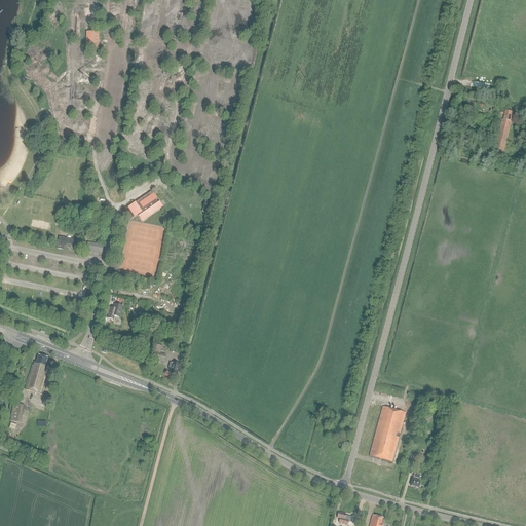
[(179,3),(176,16),(185,19),(185,15),(187,15),(189,5),(179,3)]
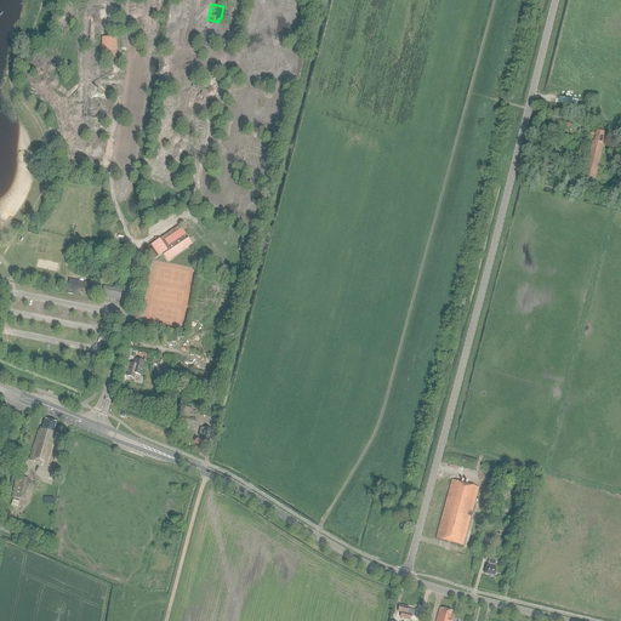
[(178,36),(188,39),(191,27),(183,26),(182,29),(180,28),(178,36)]
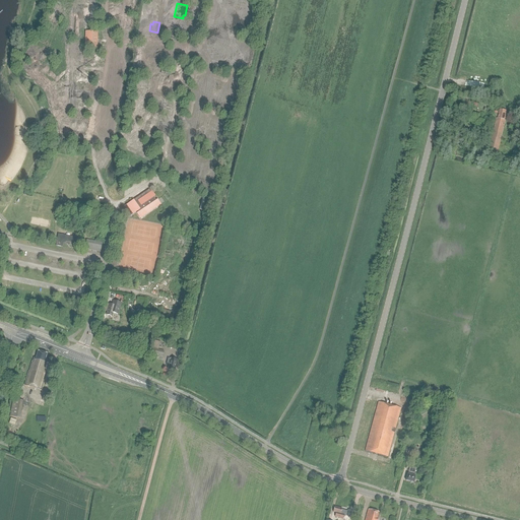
[(41,42),(37,47),(43,52),(47,47),(41,42)]
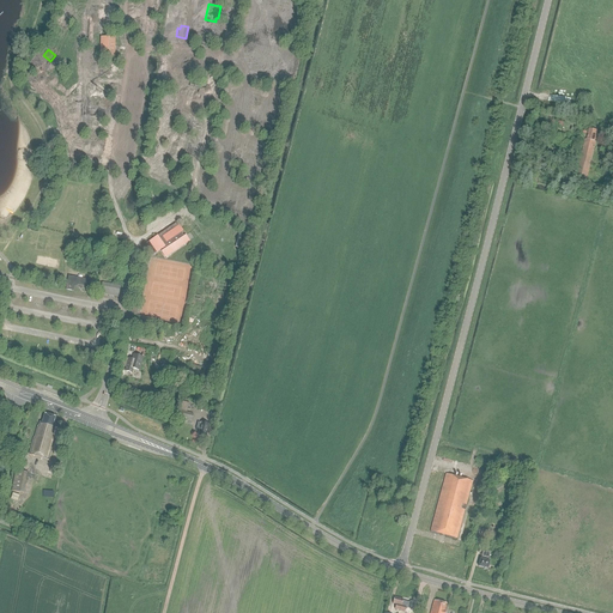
[(38,61),(34,68),(42,73),(47,67),(38,61)]
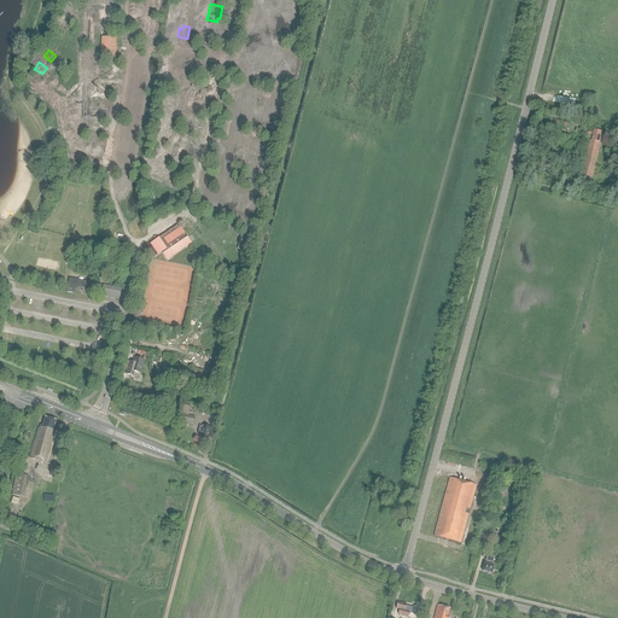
[(35,91),(45,87),(42,79),(33,82),(35,91)]
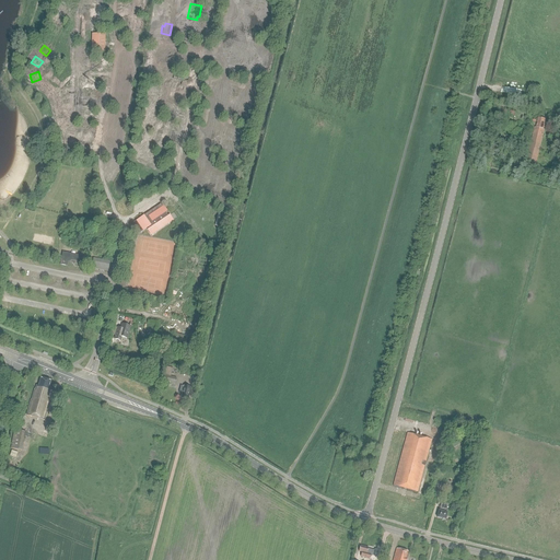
[(38,89),(43,94),(50,88),(45,82),(38,89)]
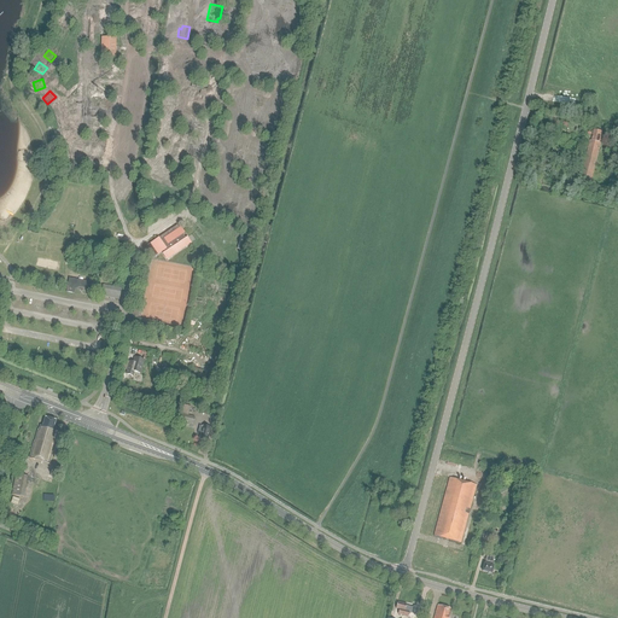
[(51,108),(56,114),(63,106),(58,100),(51,108)]
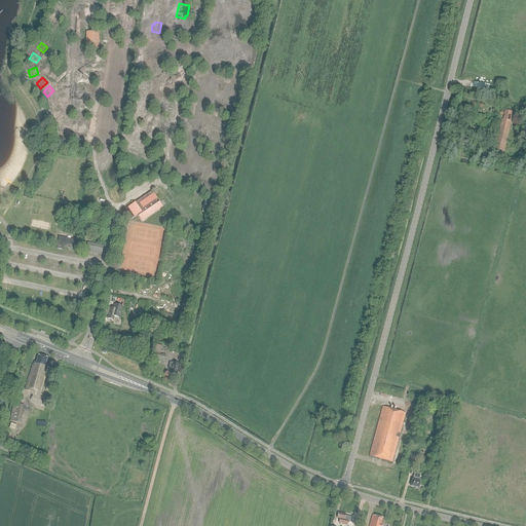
[(501,162),(512,121),(510,121),(512,112),(505,111),(504,120),(502,119),(492,160),(501,162)]
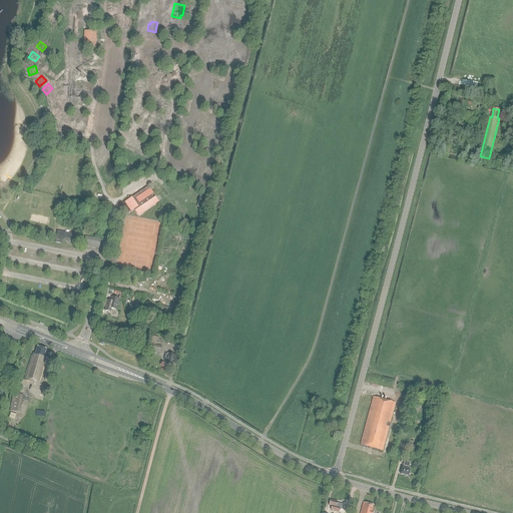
[(149,123),(147,130),(157,133),(159,125),(149,123)]
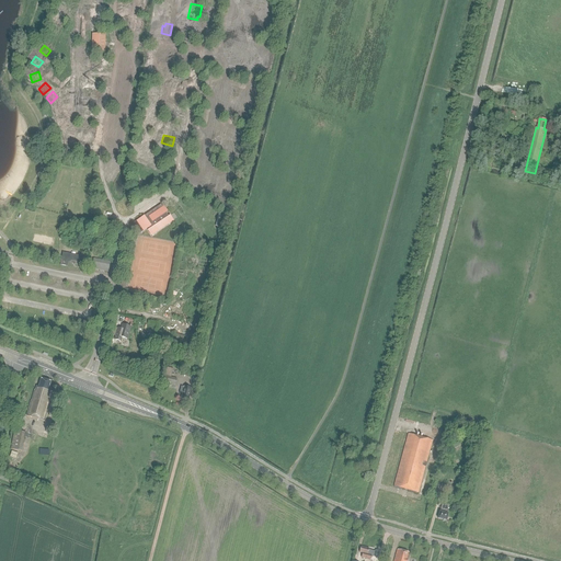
[(228,155),(238,157),(241,144),(232,141),(228,155)]
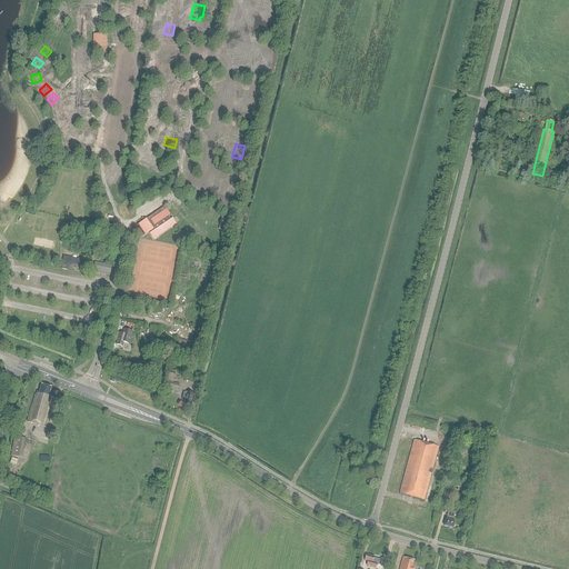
[(166,210),(151,220),(155,226),(156,225),(169,216),(166,210)]
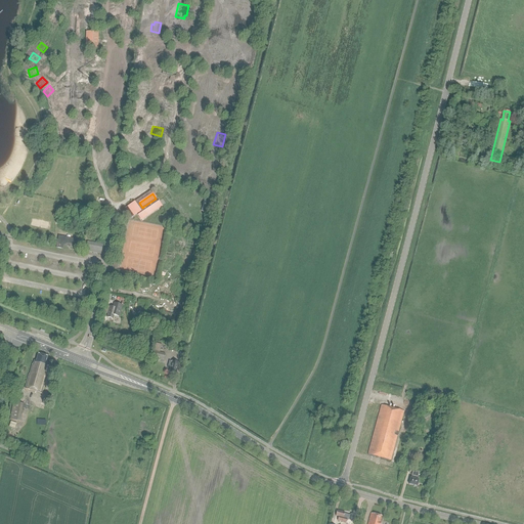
[(136,205),(134,202),(125,209),(132,218),(138,213),(141,212),(136,205)]
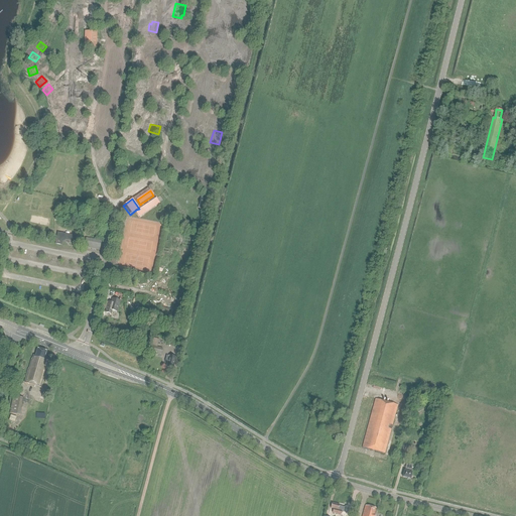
[(143,207),(137,211),(135,213),(139,218),(160,204),(156,199),(143,207)]
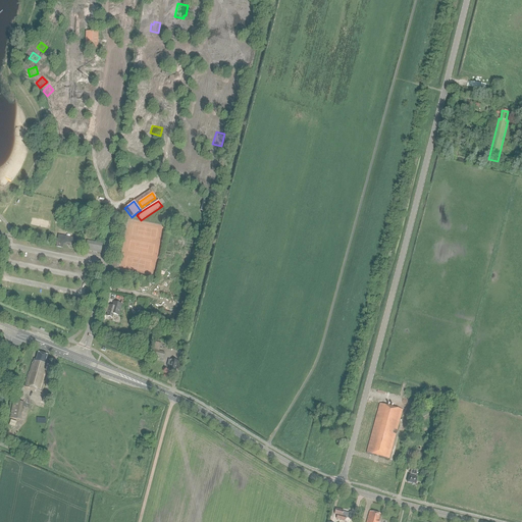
[(139,202),(136,204),(141,211),(138,212),(139,213),(145,209),(143,206),(142,207),(139,202)]
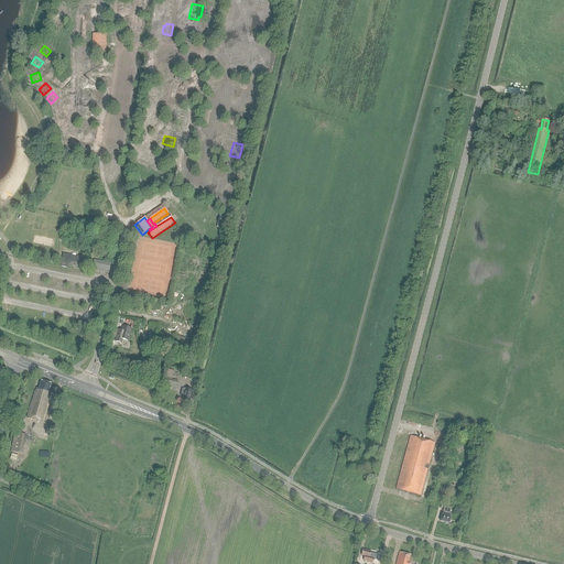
[(85,258),(85,257),(82,256),(80,258),(63,253),(61,267),(67,268),(68,263),(84,267),(89,268),(90,259),(85,258)]
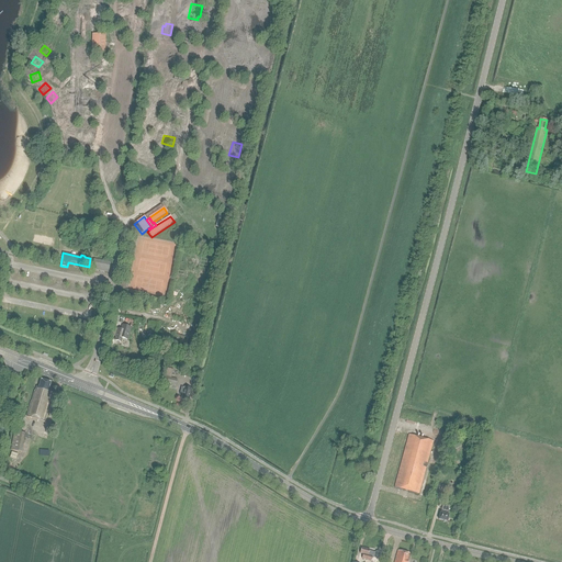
[(92,268),(109,271),(111,262),(93,259),(92,268)]
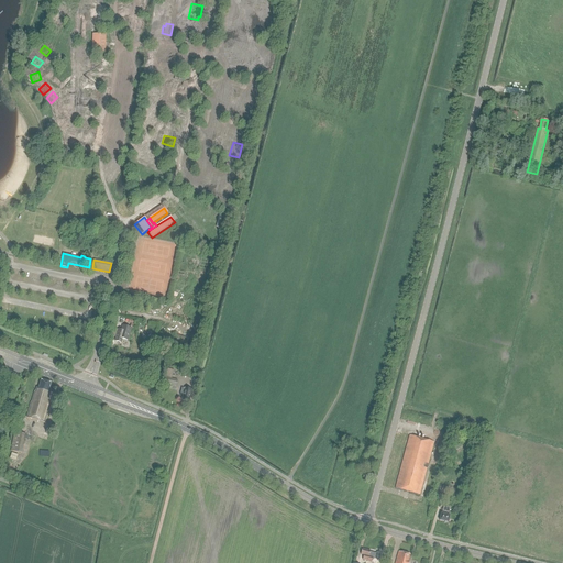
[(197,315),(194,331),(199,332),(202,316),(197,315)]
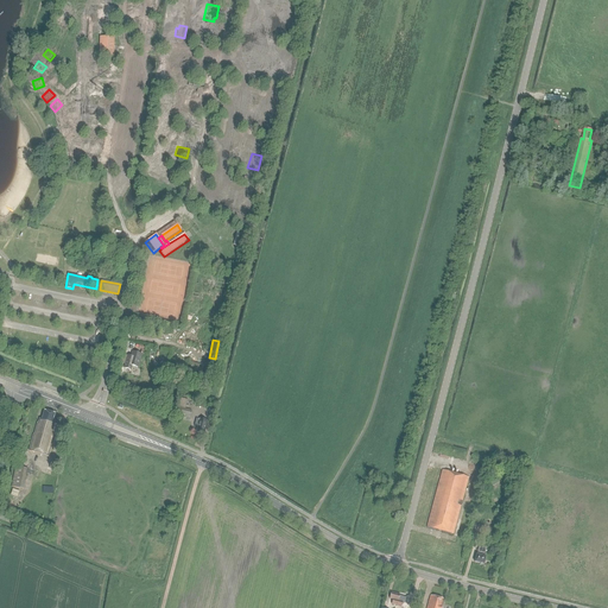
[(141,355),(133,353),(131,358),(127,356),(124,368),(131,371),(132,366),(138,368),(141,355)]
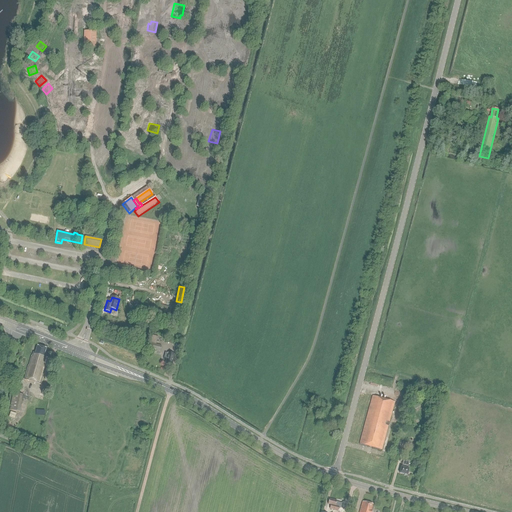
[(161,305),(159,311),(171,313),(172,308),(161,305)]
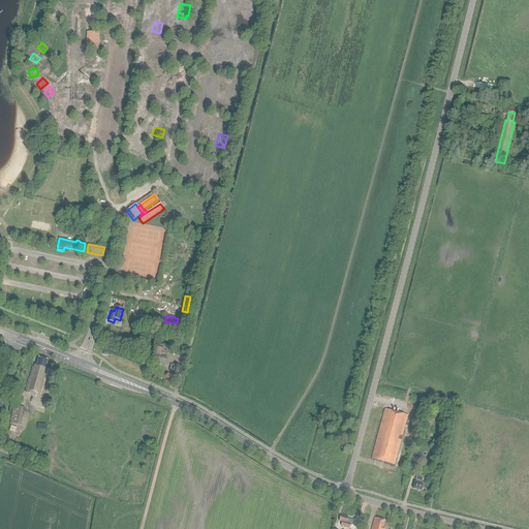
[(38,358),(36,365),(34,365),(32,371),(31,371),(31,374),(30,374),(25,393),(41,397),(50,367),(47,366),(48,361),(38,358)]
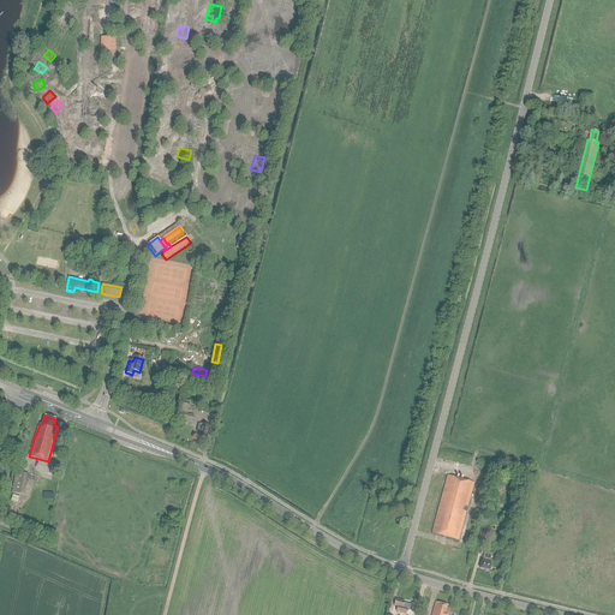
[(202,424),(198,424),(197,429),(197,431),(199,431),(198,437),(207,440),(210,425),(202,424)]
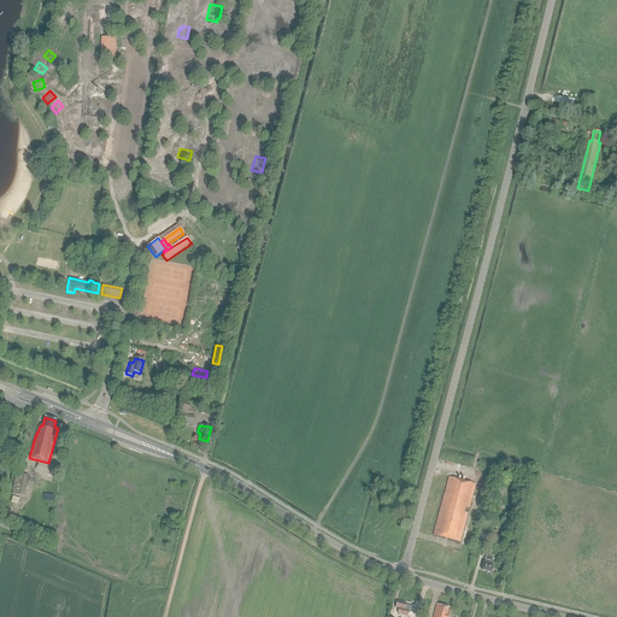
[(27,476),(15,474),(12,495),(23,497),(27,476)]
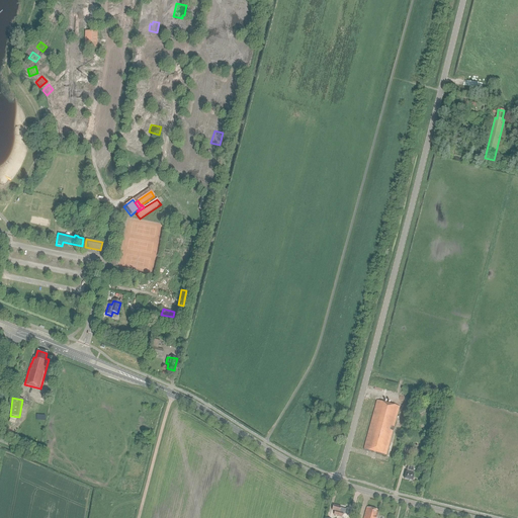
[(363,449),(386,455),(400,407),(376,401),(363,449)]
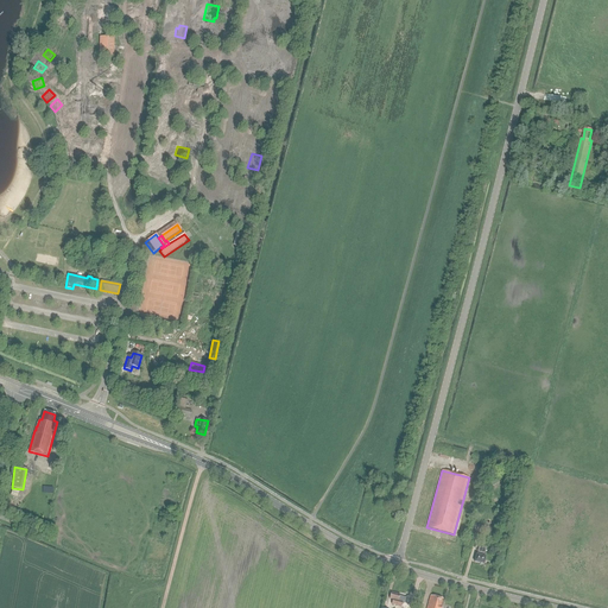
[(475,563),(480,564),(480,565),(482,567),(482,564),(483,565),(486,557),(485,557),(486,549),(479,548),(476,555),(475,563)]
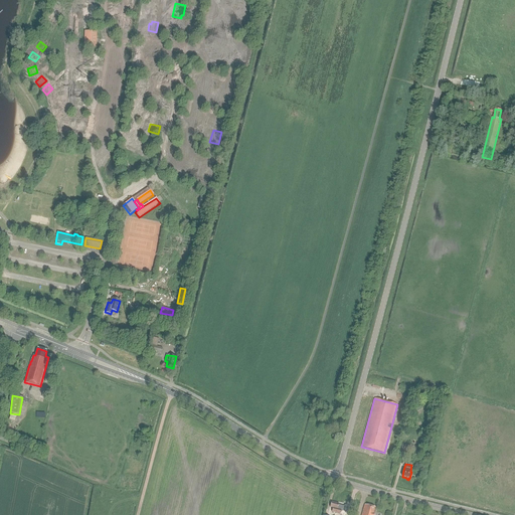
[(342,506),(338,505),(339,504),(331,502),(330,507),(333,508),(332,512),(340,514),(341,510),(342,506)]
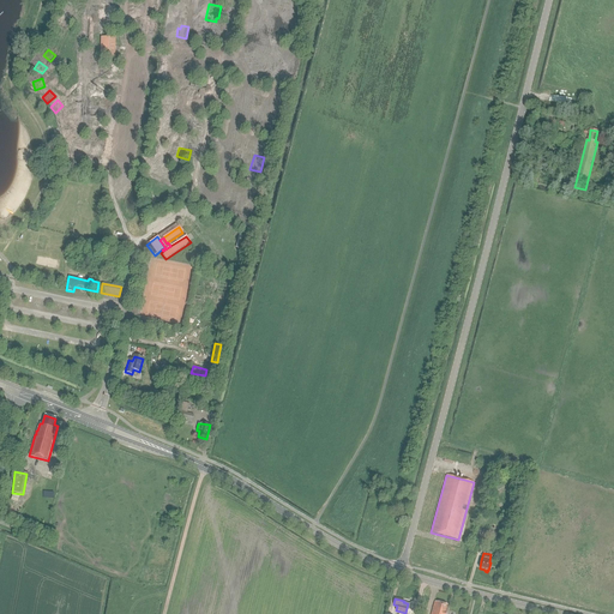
[(446,613),(447,613),(446,613),(445,612),(447,605),(434,602),(431,613),(446,613)]
